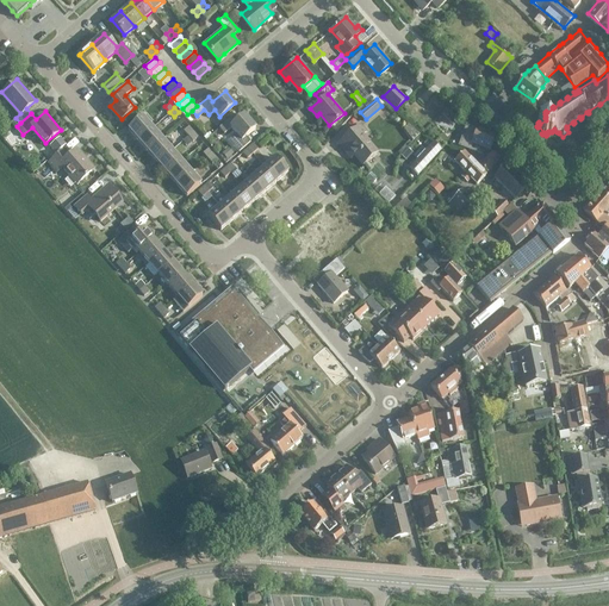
[(225,131),(229,127),(231,126),(238,133),(231,139),(240,149),(252,139),(247,135),(256,126),(244,113),(240,118),(235,113),(221,125),(225,131)]
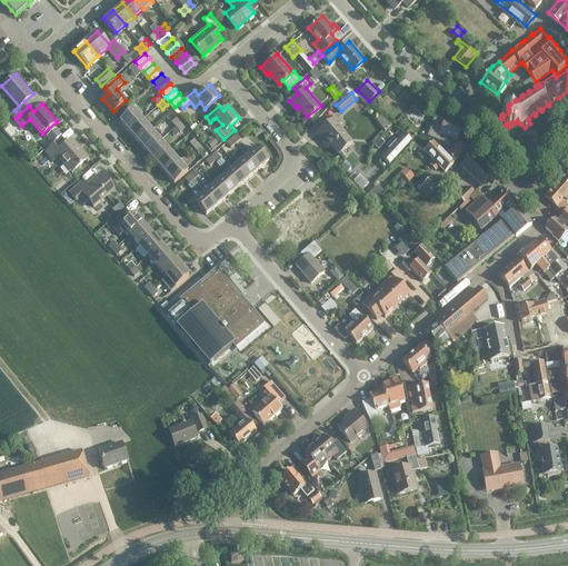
[(129,129),(142,118),(133,107),(120,119),(129,129)]
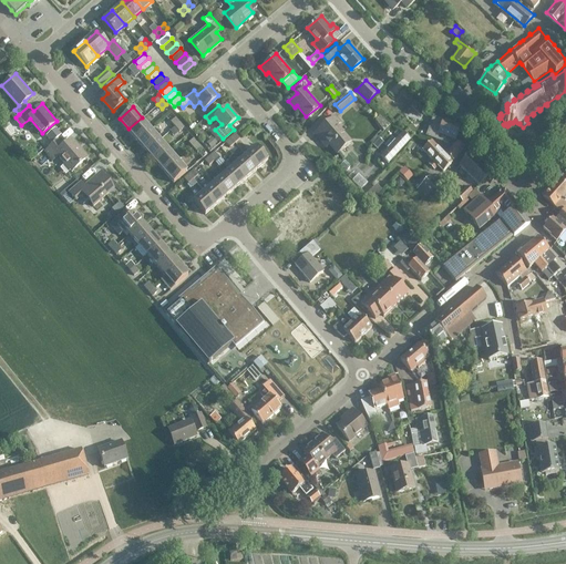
[(337,152),(350,141),(336,124),(340,121),(335,114),(315,132),(323,142),(327,140),(337,152)]
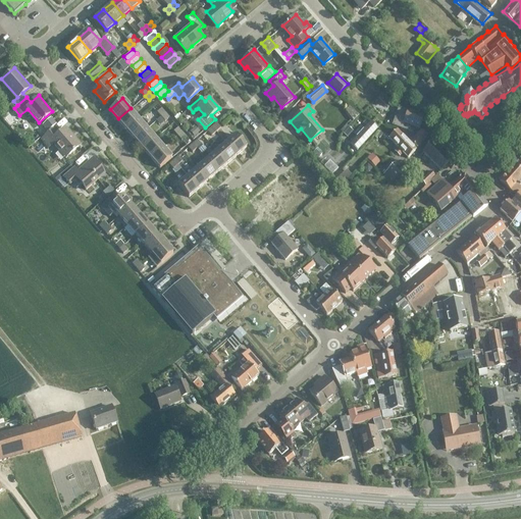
[(157,110),(161,114),(166,110),(162,106),(157,110)]
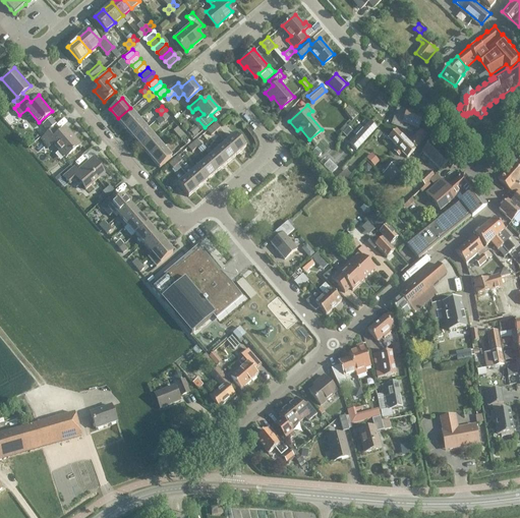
[(419,127),(423,114),(407,109),(398,106),(392,123),(411,130),(413,125),(419,127)]
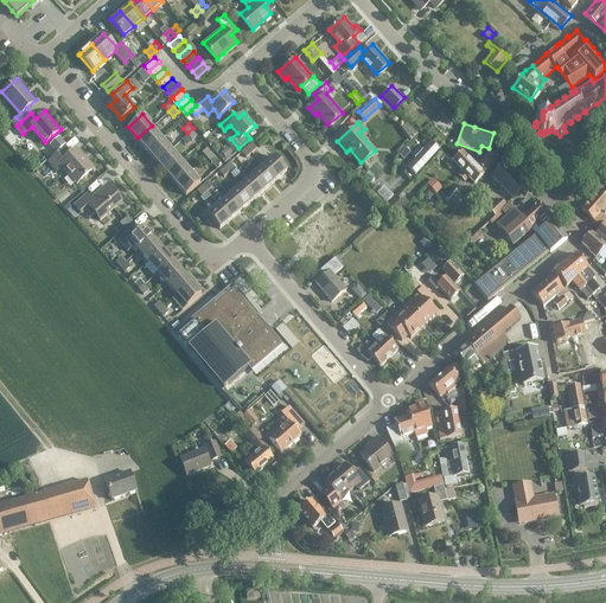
[(138,138),(147,148),(161,136),(152,126),(138,138)]
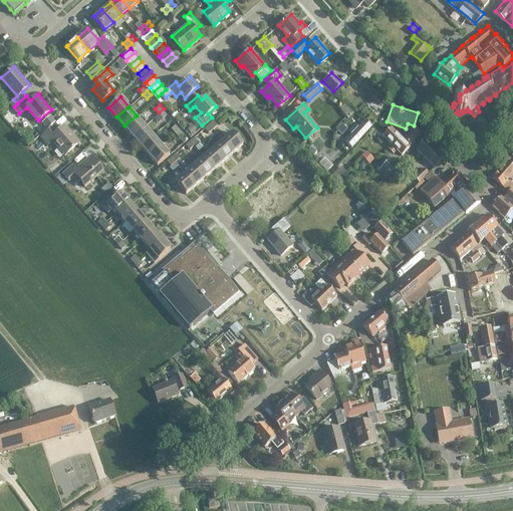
[(167,113),(164,108),(159,112),(163,117),(167,113)]
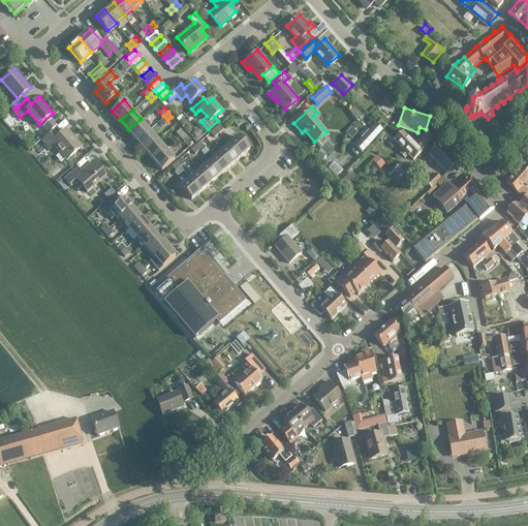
[(128,129),(136,140),(149,128),(141,119),(128,129)]
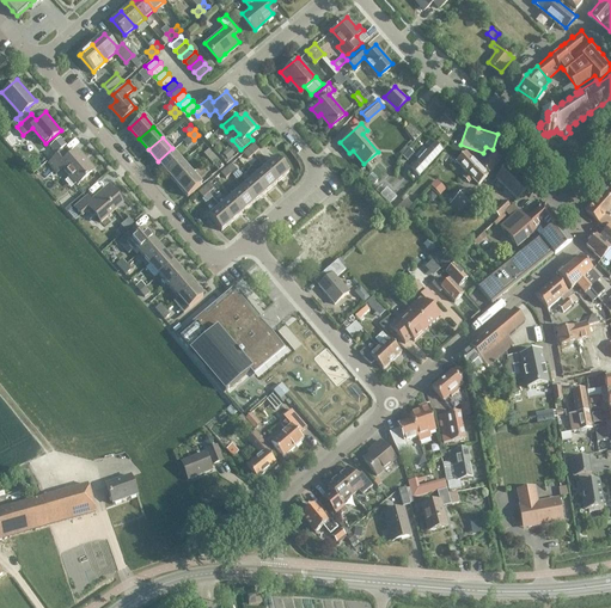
[(411,167),(419,174),(444,148),(435,141),(411,167)]
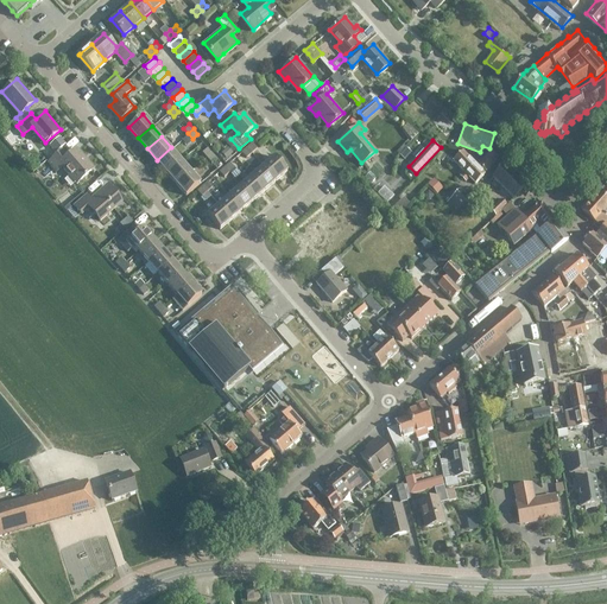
[(253,141),(247,146),(252,151),(258,146),(253,141)]
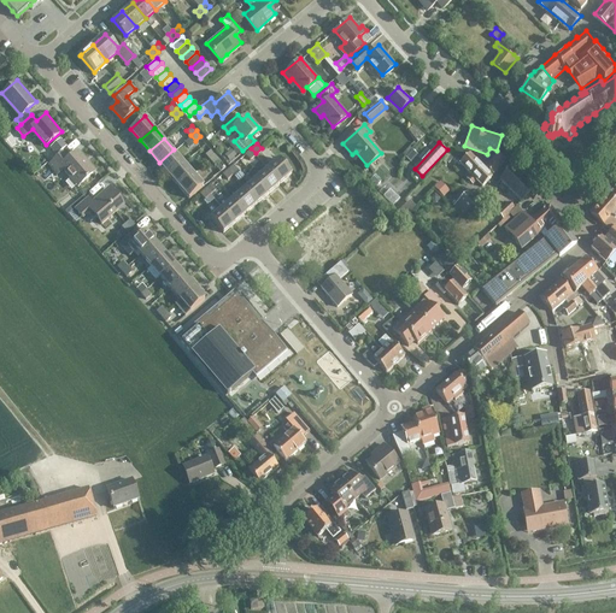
[(206,153),(211,158),(216,153),(211,148),(206,153)]
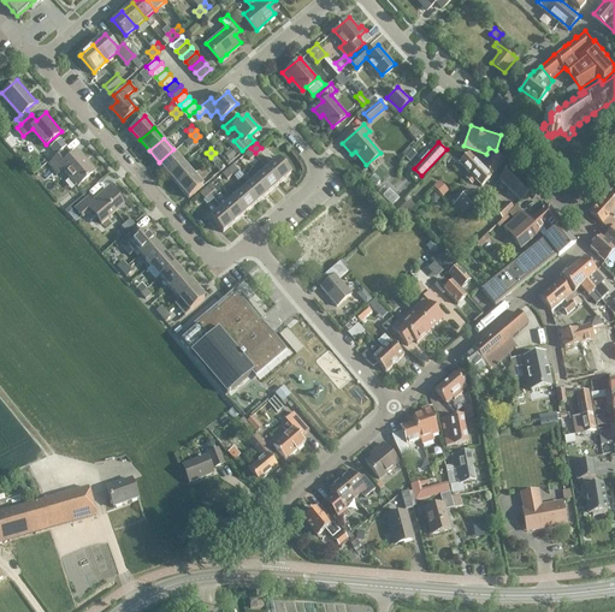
[(224,153),(230,159),(236,153),(231,148),(224,153)]
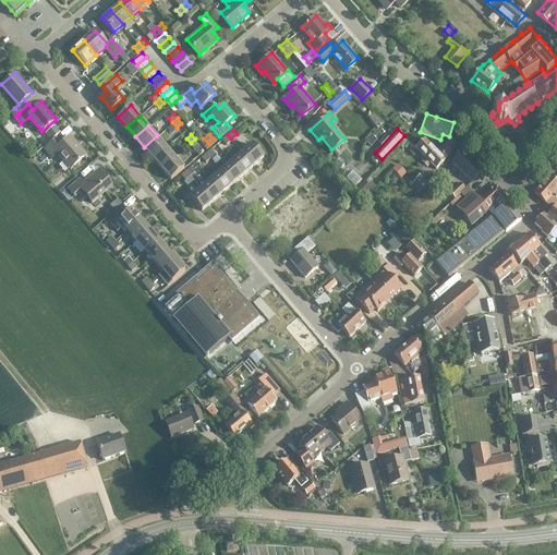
[(227,143),(231,139),(227,134),(222,139),(227,143)]
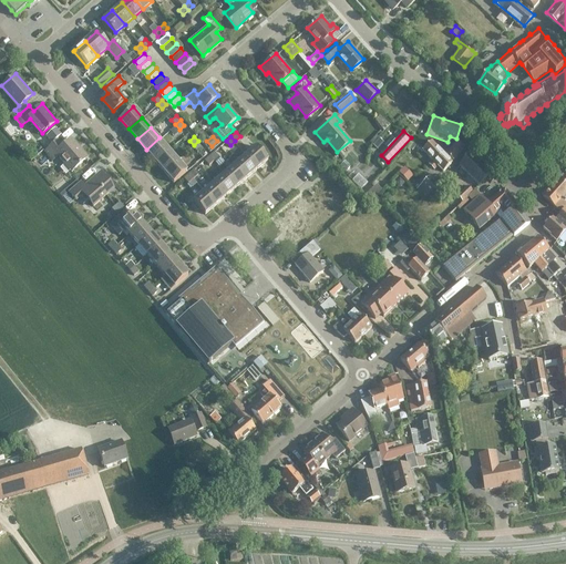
[(58,139),(45,150),(53,157),(59,153),(72,170),(85,157),(80,152),(82,150),(71,137),(63,145),(58,139)]
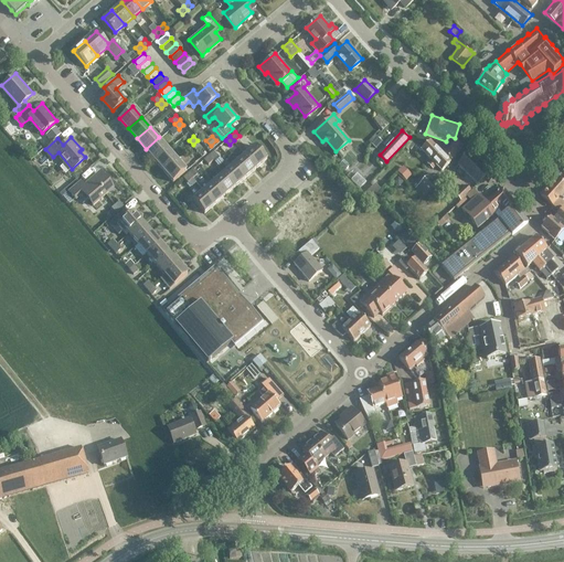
[(146,149),(156,159),(169,148),(159,137),(146,149)]
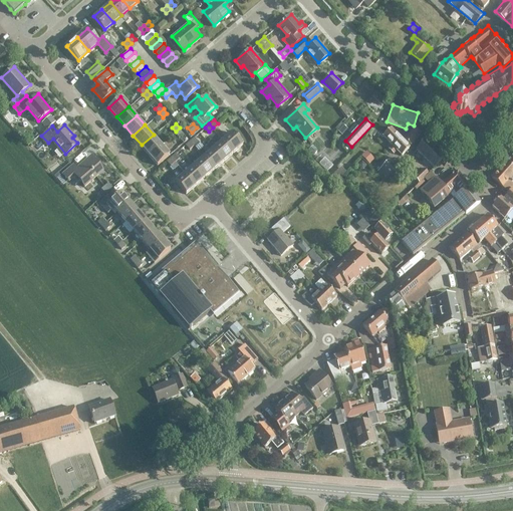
[(410,147),(410,145),(392,126),(383,135),(403,154),(410,147)]
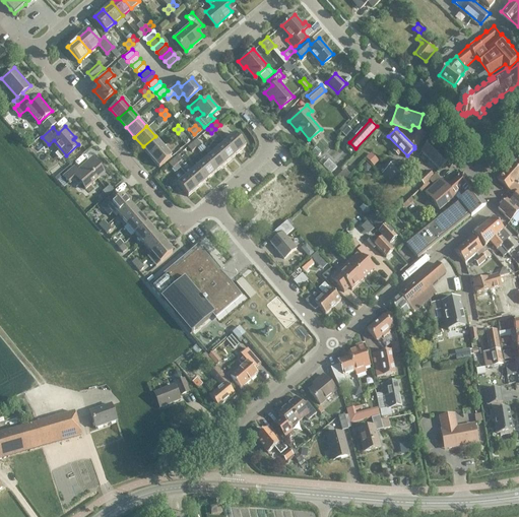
[(427,135),(419,128),(409,139),(415,145),(427,135)]
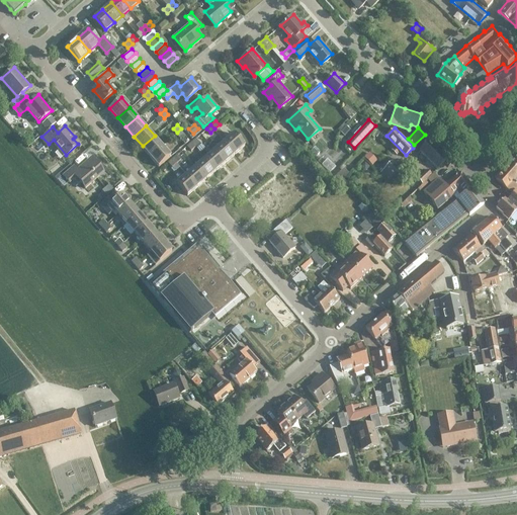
[(185,134),(181,129),(177,133),(180,137),(185,134)]
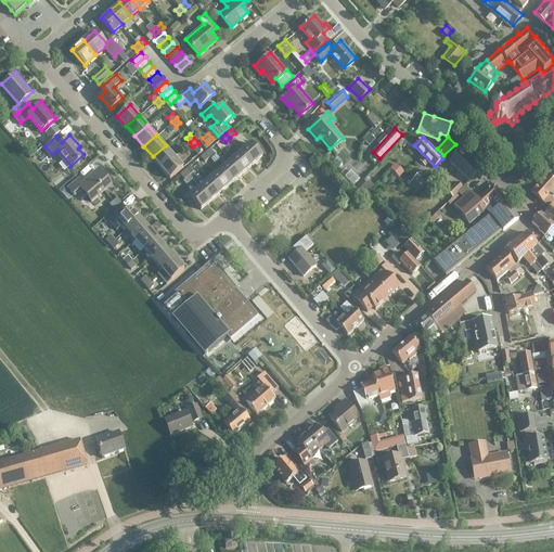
[(241,151),(253,164),(262,154),(252,141),(241,151)]
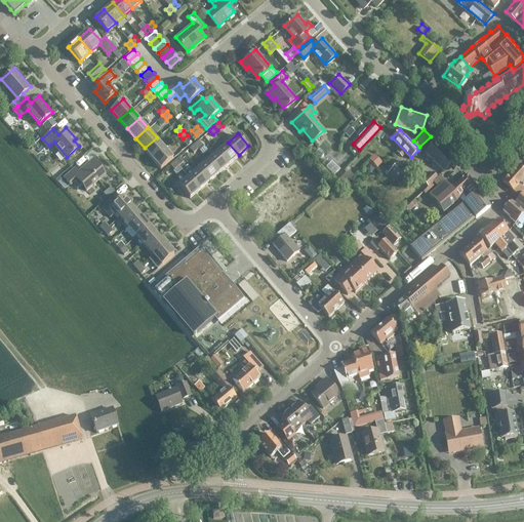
[(145,148),(153,158),(165,147),(157,137),(145,148)]
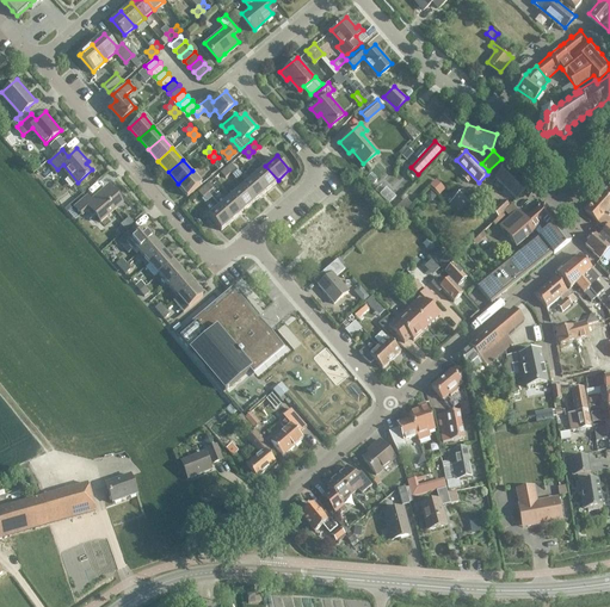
[(232,161),(227,166),(232,171),(236,167),(232,161)]
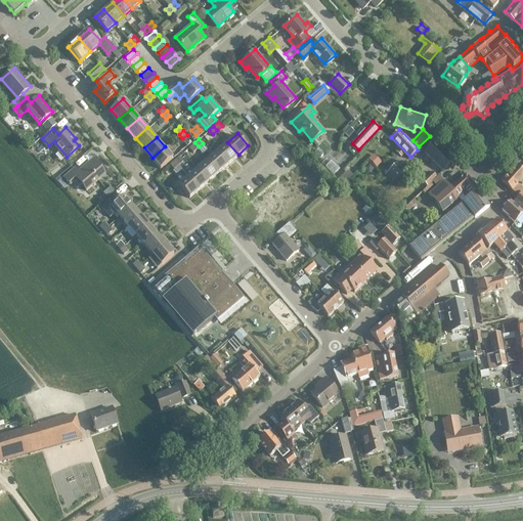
[(425,150),(438,164),(444,169),(453,160),(434,140),(425,150)]
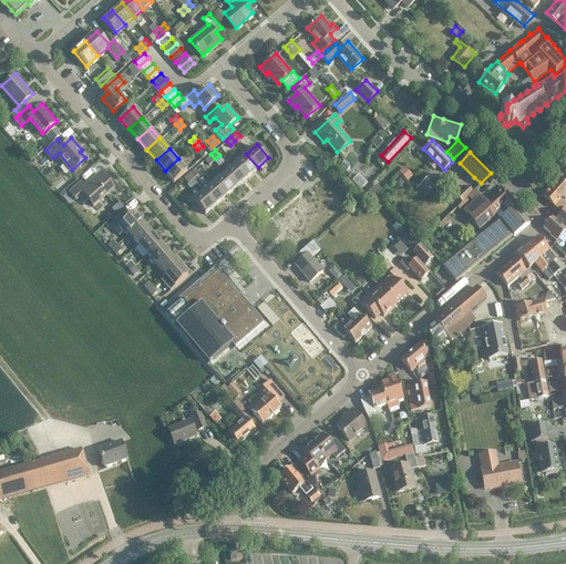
[(209,163),(215,159),(211,154),(205,159),(209,163)]
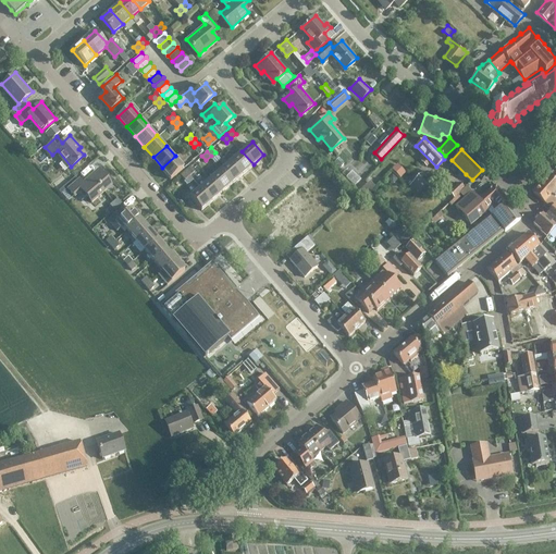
[(243,173),(254,164),(242,151),(232,160),(243,173)]
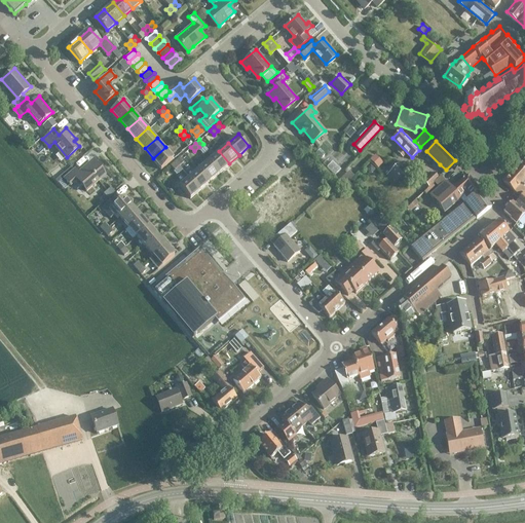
[(174,157),(165,147),(153,158),(161,167),(174,157)]
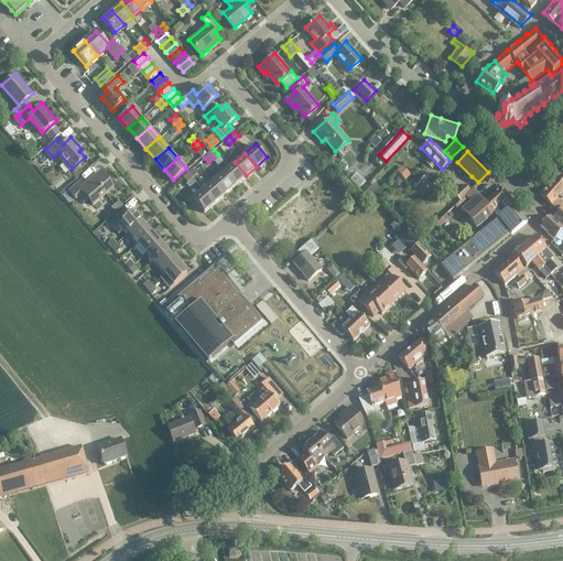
[(225,171),(236,184),(246,175),(235,162),(225,171)]
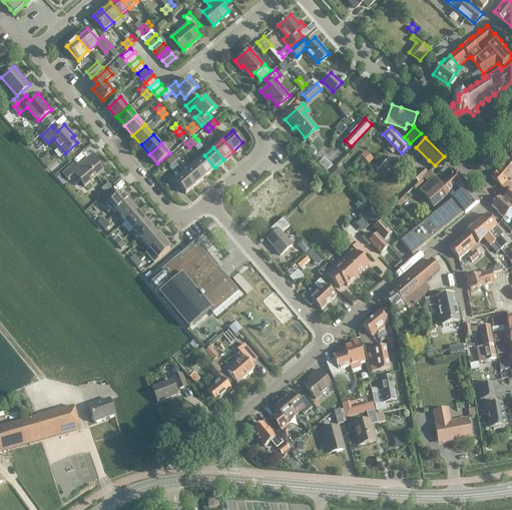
[(295,150),(284,160),(297,175),(309,165),(295,150)]
